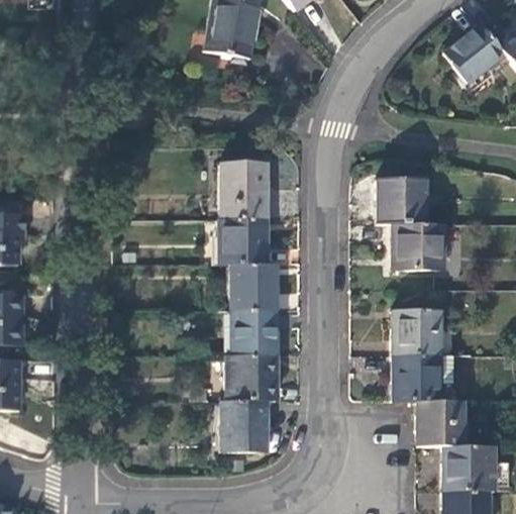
[(213,0),(205,47),(249,56),(259,0),(213,0)]
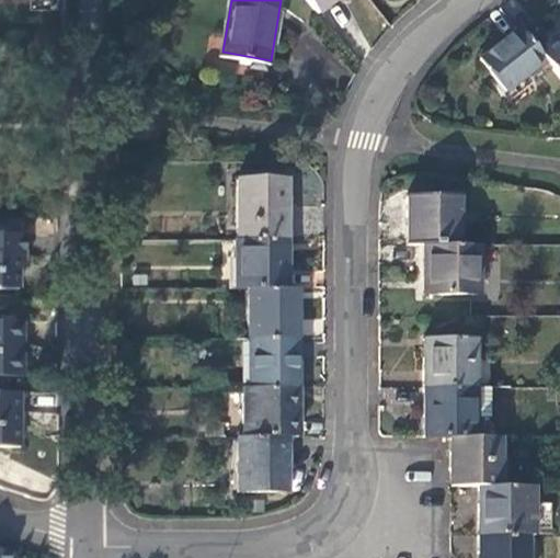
[(312,0),(320,10),(332,0),(312,0)]
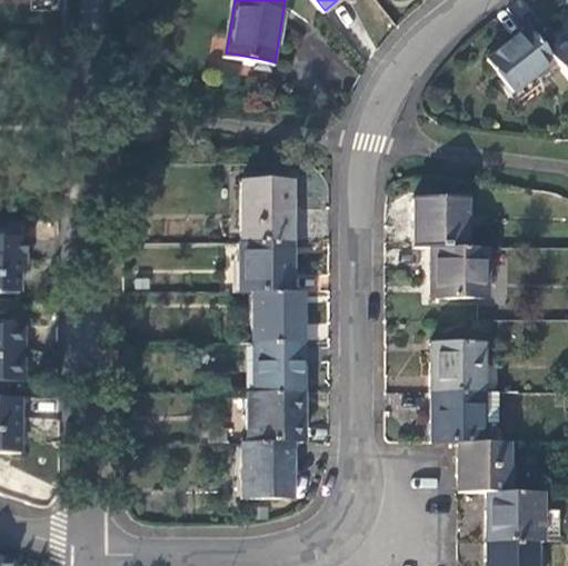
[(546,47),(528,26),(488,56),(515,89),(555,59),(546,47)]
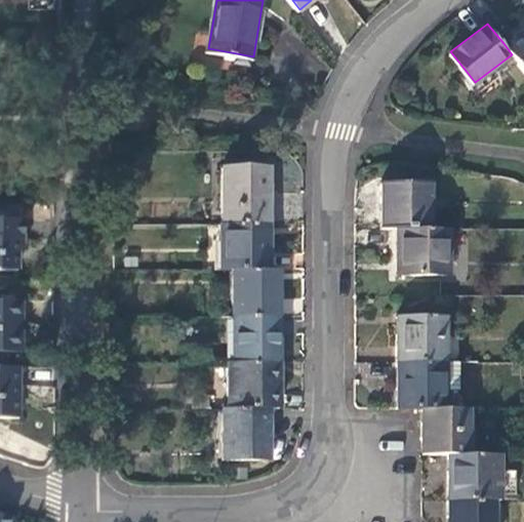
[(523,27),(504,43),(512,54),(523,70),(523,27)]
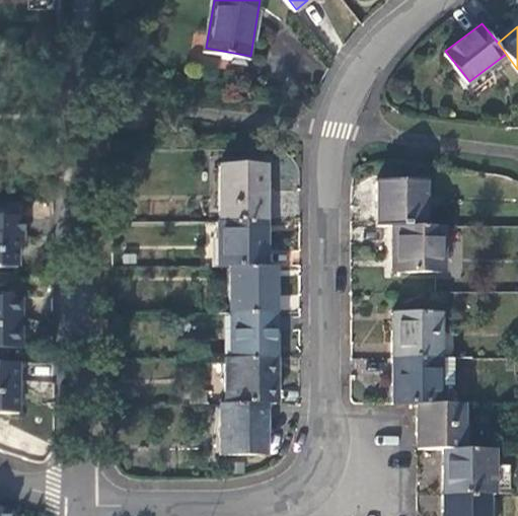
[(220,219),(266,219),(266,163),(220,163),(220,219)]
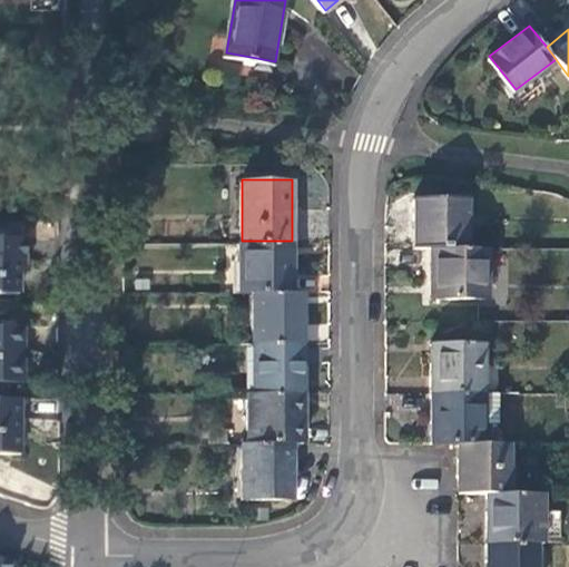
[(417,197),(417,245),(433,245),(468,246),(468,196),(417,197)]
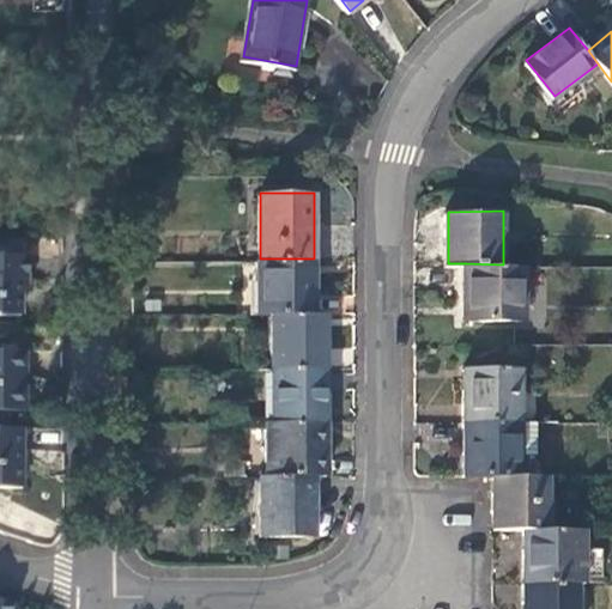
[(0,312),(23,312),(23,293),(30,286),(29,254),(0,253),(0,312)]
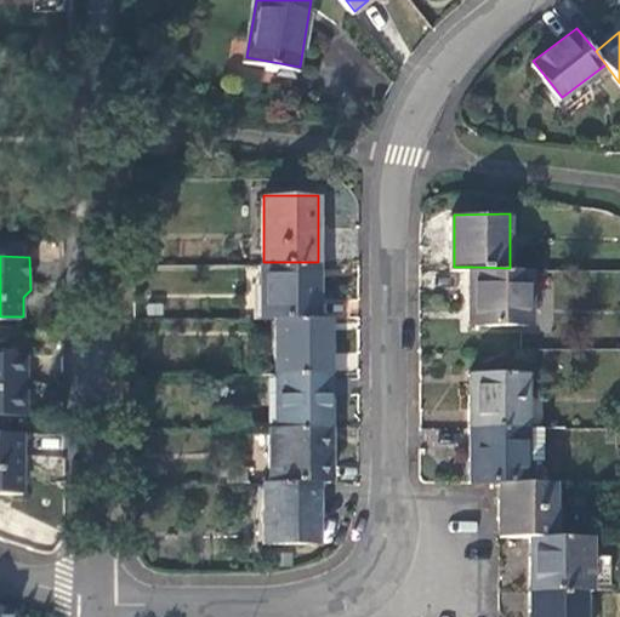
[(318,315),(318,262),(263,262),(261,262),(261,315),(277,315),(318,315)]
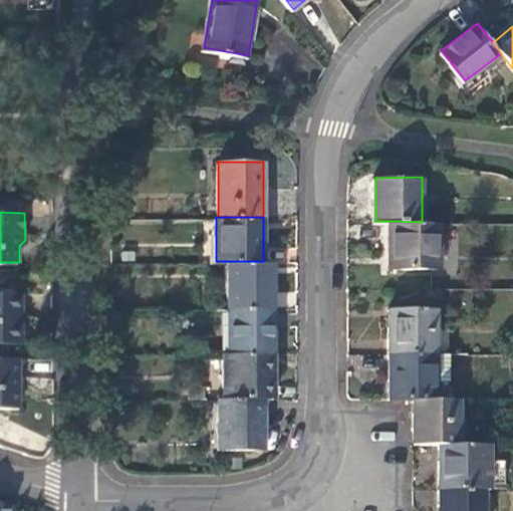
[(439,266),(440,222),(422,222),(391,221),(391,267),(439,266)]
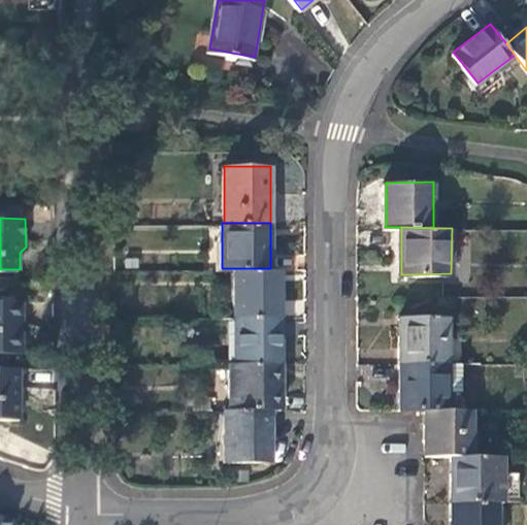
[(281,315),(281,268),(270,268),(235,268),(234,315),(281,315)]
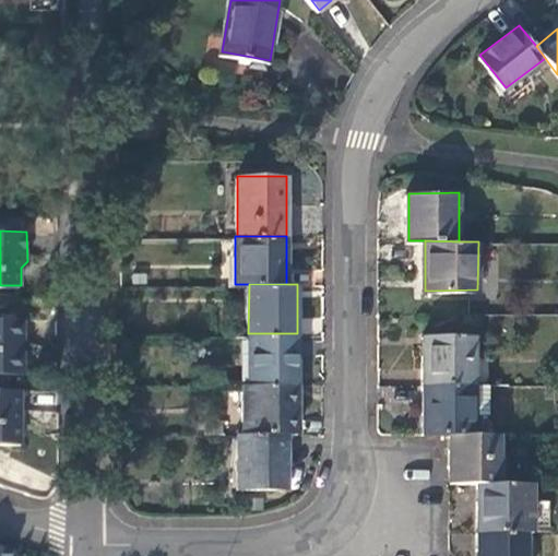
[(0,316),(0,370),(20,370),(21,338),(24,338),(24,317),(0,316)]
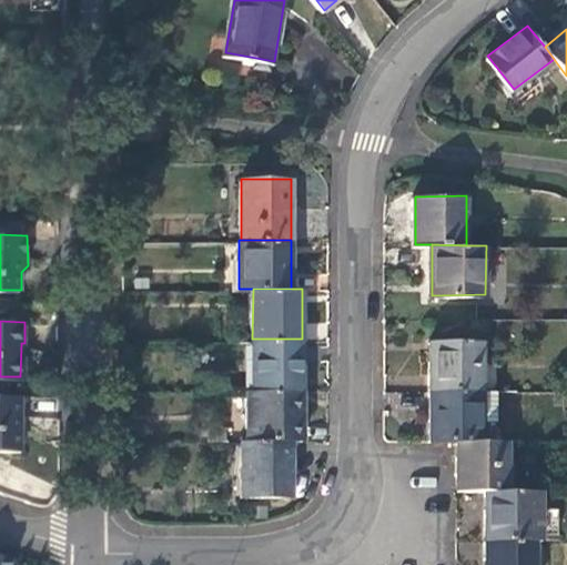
[(302,389),(302,339),(252,339),(253,390),(302,389)]
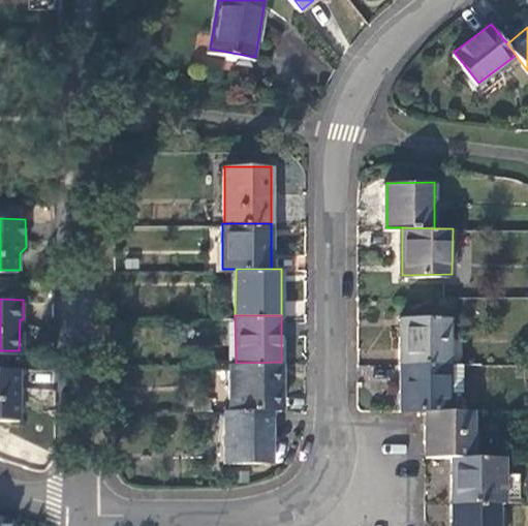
[(400,317),(400,363),(449,363),(448,317),(400,317)]
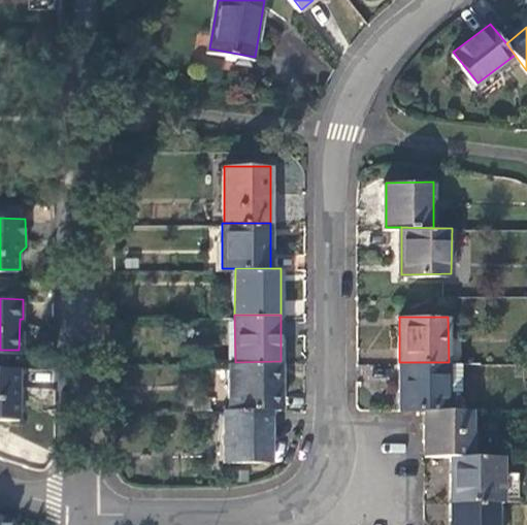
[(281,407),(281,361),(235,362),(230,362),(229,407),(270,407),(281,407)]
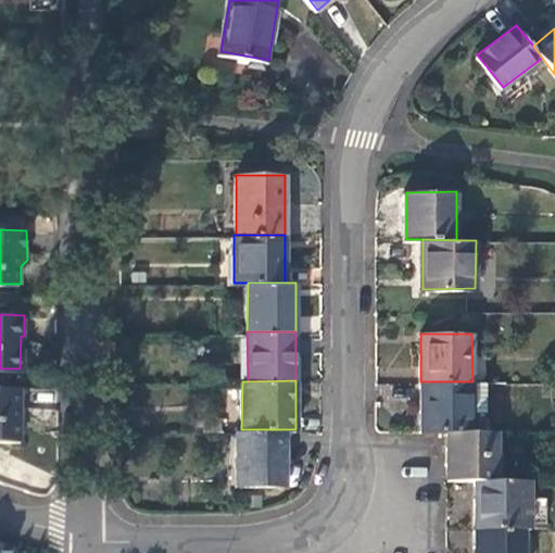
[(420,381),(421,430),(448,430),(472,429),(472,412),(484,412),(484,381),(472,381),(420,381)]
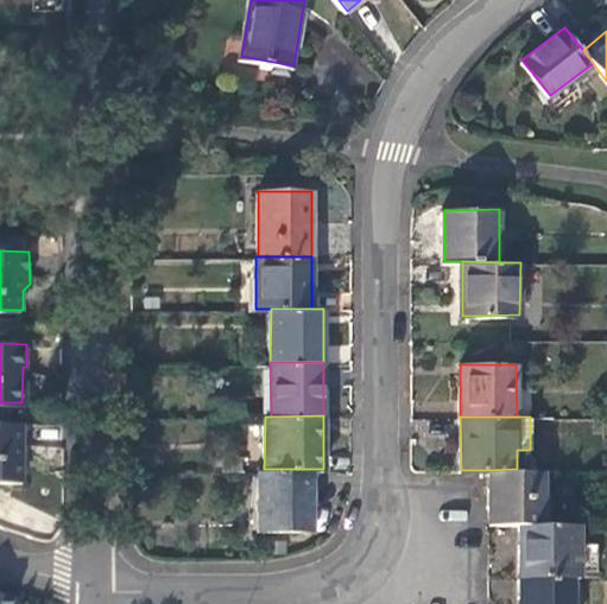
[(0,479),(23,479),(24,423),(0,421),(0,479)]
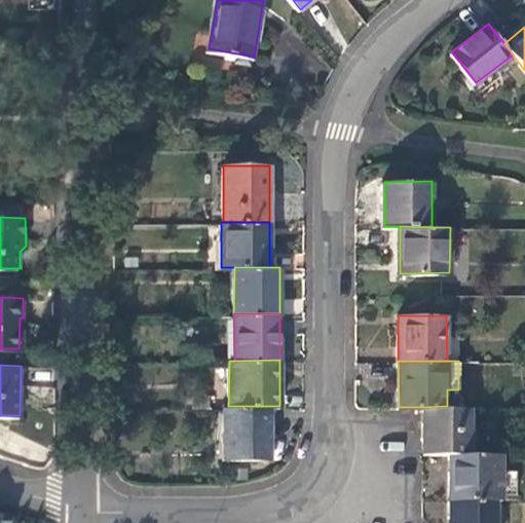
[(192,394),(193,404),(210,404),(209,394),(192,394)]
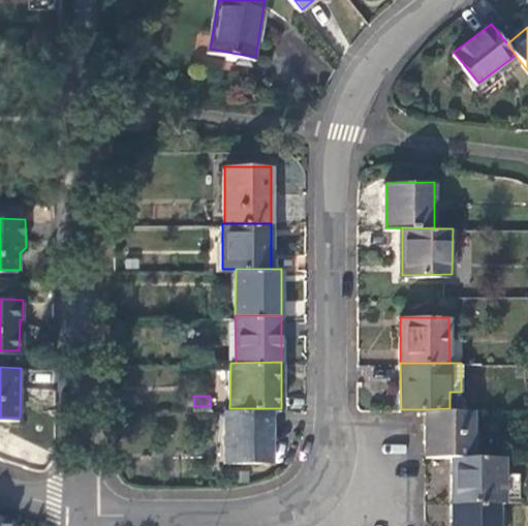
[(229,408),(224,409),(223,461),(270,461),(271,408),(229,408)]
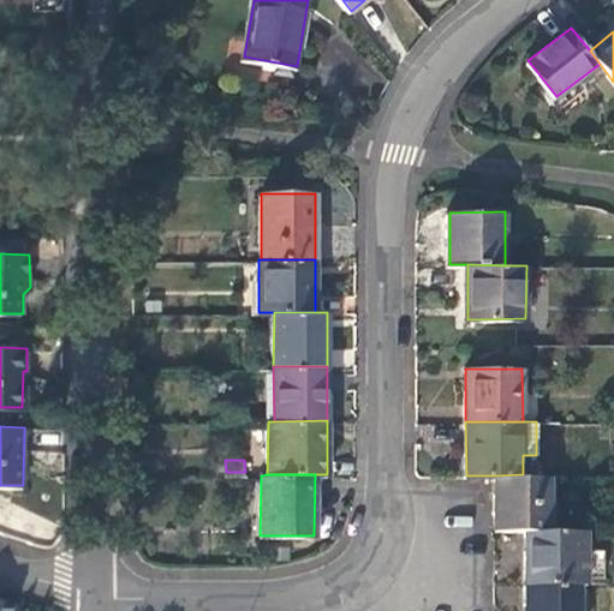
[(523,474),(495,475),(496,528),(526,528),(550,529),(550,474),(523,474)]
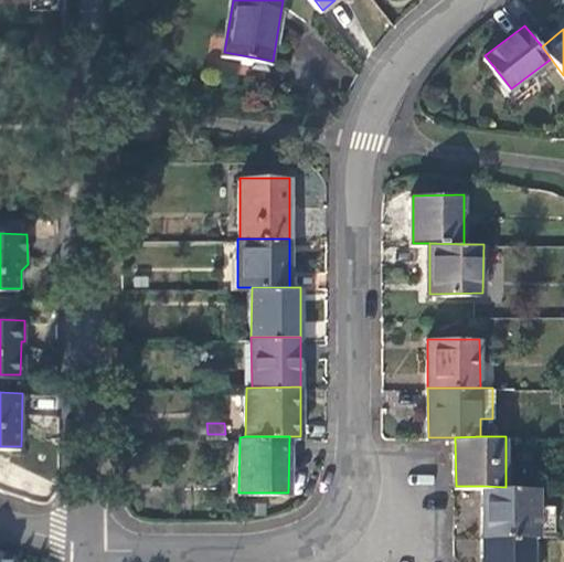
[(506,487),(483,486),(483,536),(533,536),(539,536),(539,487),(506,487)]
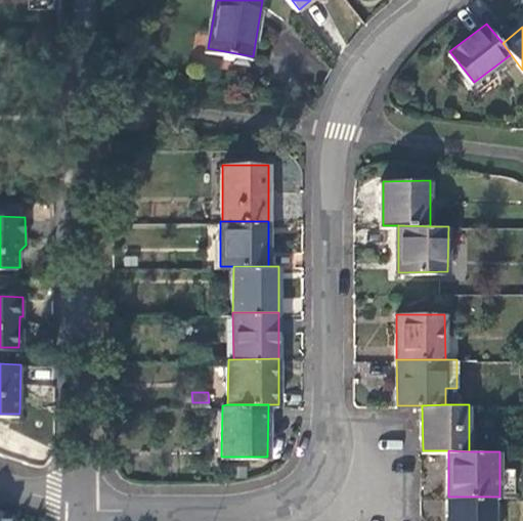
[(493,520),(494,496),(448,496),(448,520),(493,520)]
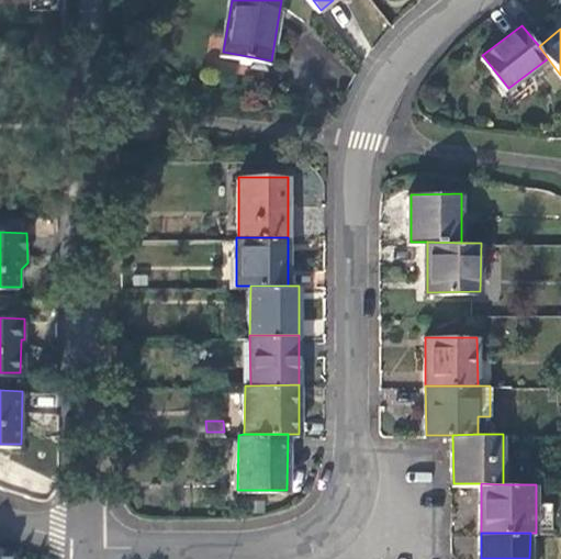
[(0,547),(0,558),(9,558),(9,547),(0,547)]
